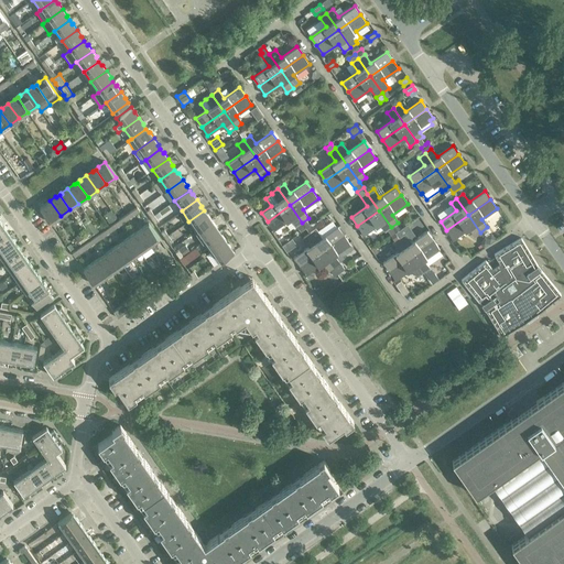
[(61,216),(50,201),(41,207),(43,210),(42,210),(51,223),(61,216)]
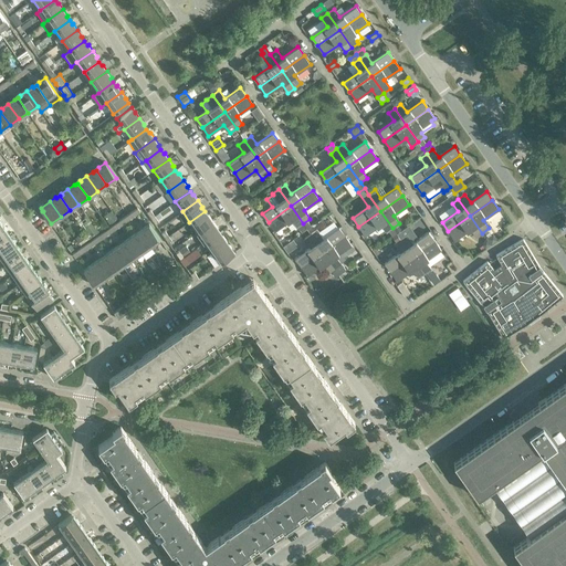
[(303,223),(291,206),(269,222),(275,231),(291,220),(296,228),(303,223)]
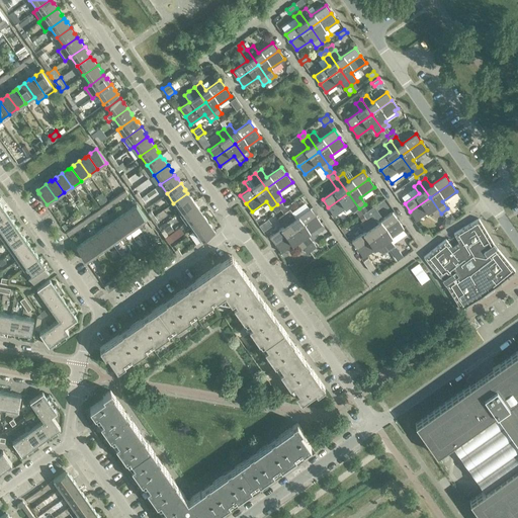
[(189,197),(187,193),(173,203),(180,212),(194,202),(190,196),(189,197)]
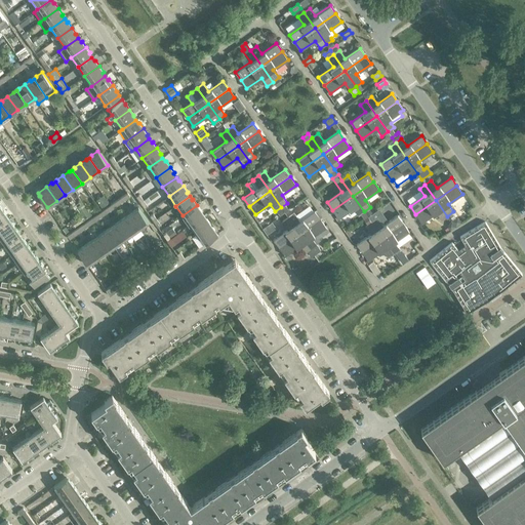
[(364,211),(353,196),(332,210),(338,218),(353,208),(358,215),(364,211)]
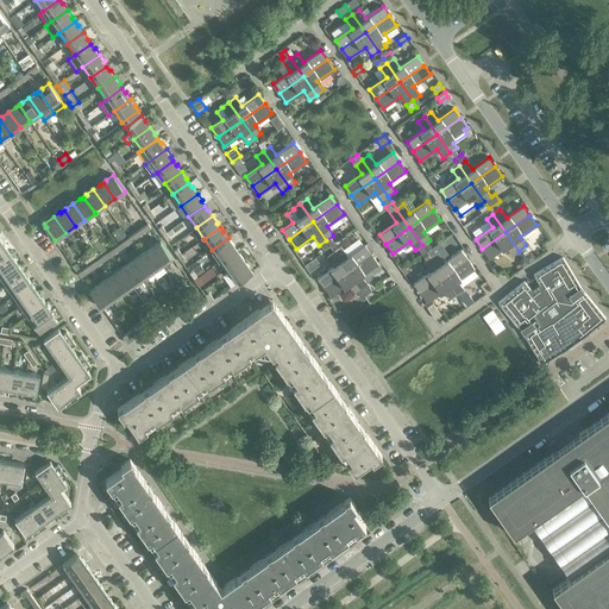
[(113,234),(120,244),(127,238),(121,228),(113,234)]
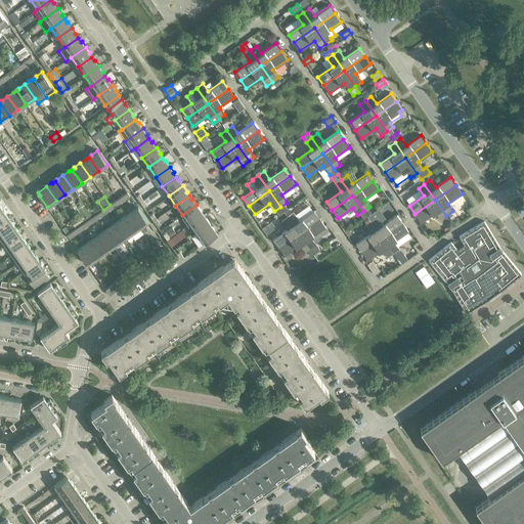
[(446,216),(435,200),(415,214),(421,222),(435,212),(440,220),(446,216)]
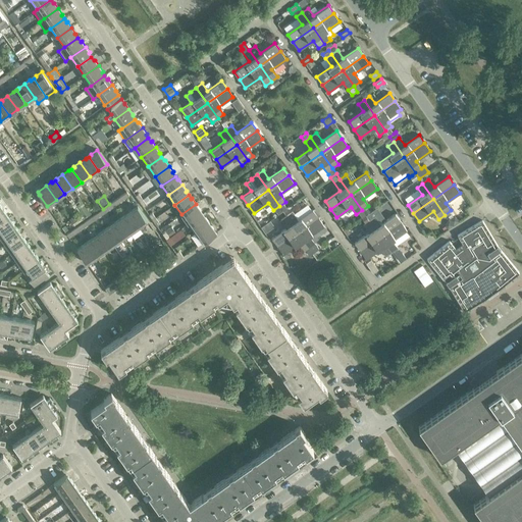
[(200,210),(196,204),(181,214),(189,223),(202,214),(199,210),(200,210)]
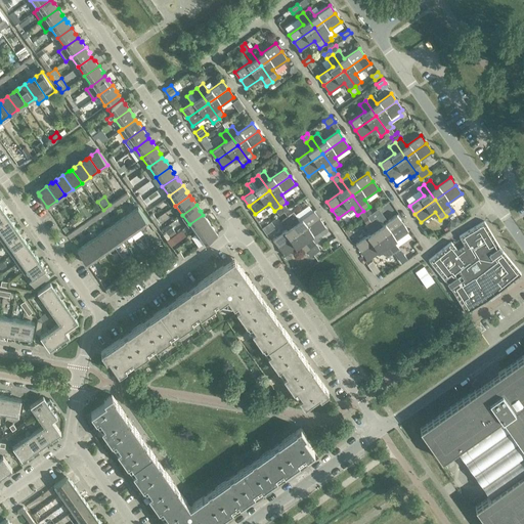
[(132,213),(129,215),(139,228),(147,222),(137,208),(131,212),(132,213)]
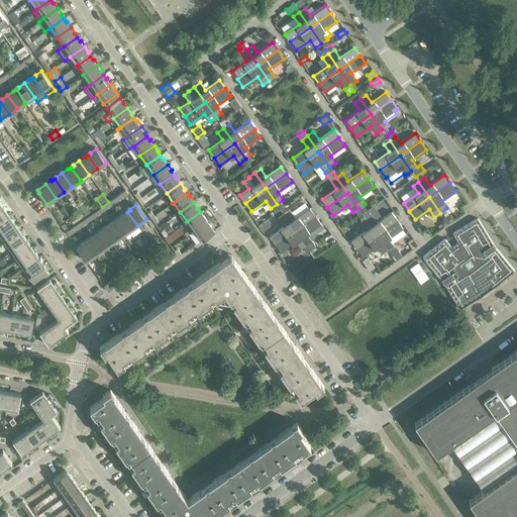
[(374,206),(363,214),(366,219),(377,234),(397,220),(392,212),(383,218),(374,206)]
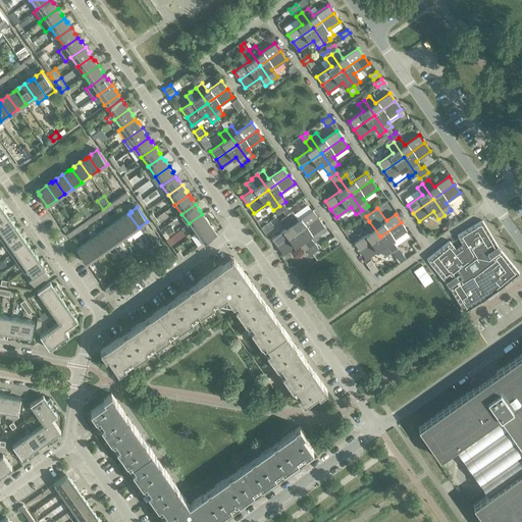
[(293,212),(286,216),(298,232),(318,218),(313,210),(298,220),(293,212)]
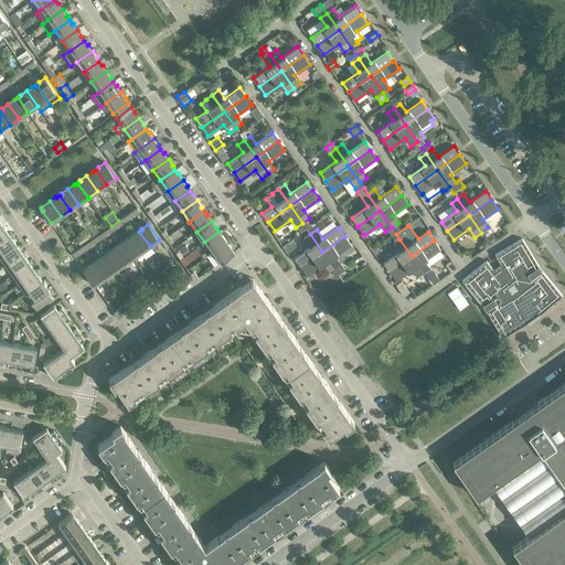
[(150,246),(139,232),(137,234),(136,233),(129,237),(140,253),(150,246)]
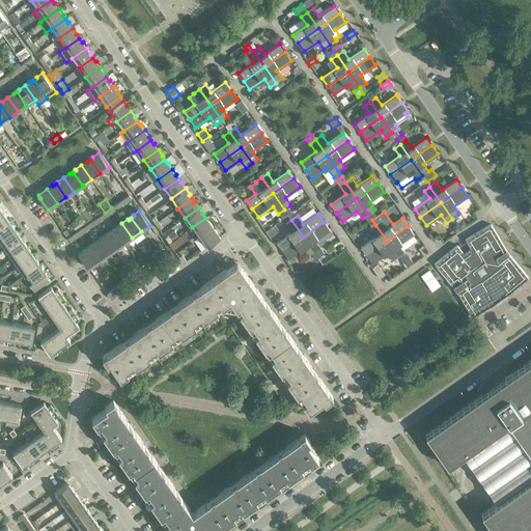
[(208,222),(205,218),(192,227),(198,238),(213,227),(208,221),(208,222)]
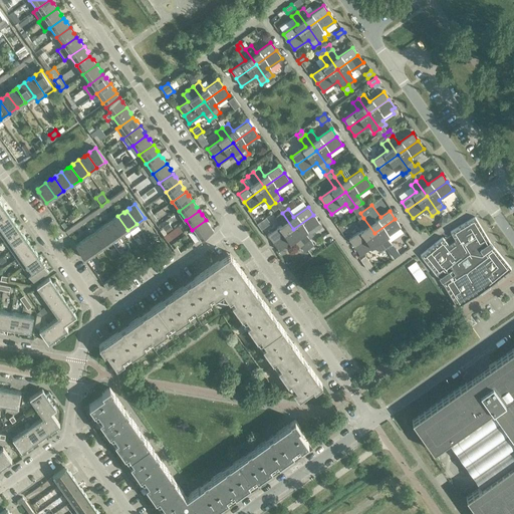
[(67,216),(72,223),(77,219),(72,213),(67,216)]
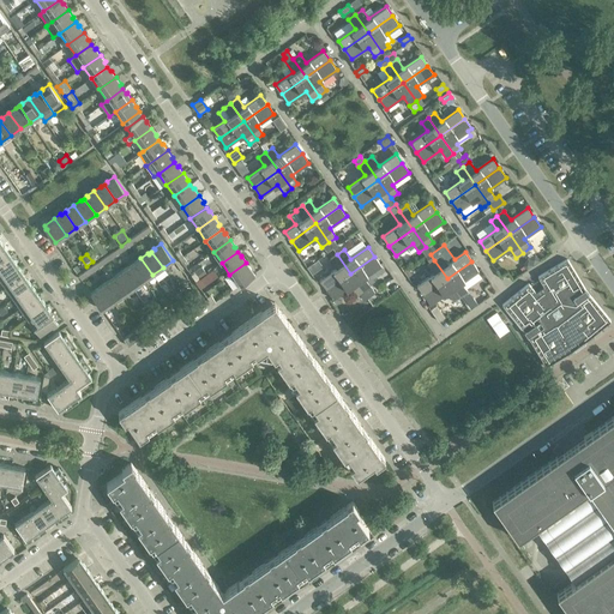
[(350,274),(337,254),(330,259),(337,269),(319,281),(326,290),(350,274)]
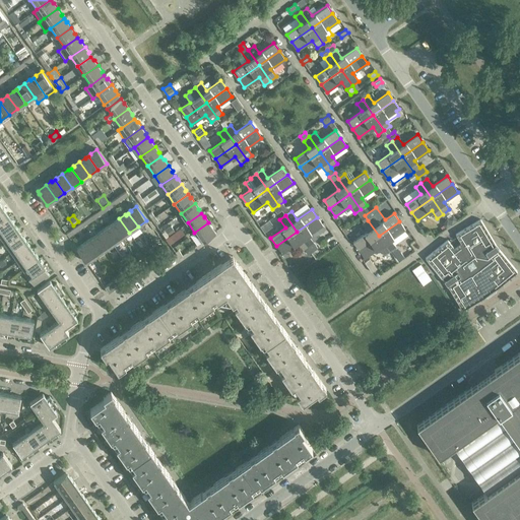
[(450,217),(447,219),(451,224),(456,221),(452,216),(450,217)]
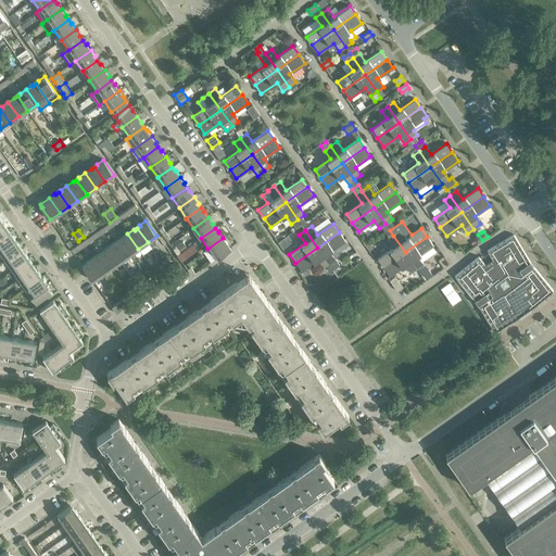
[(11,237),(8,232),(0,238),(0,251),(15,240),(12,236),(11,237)]
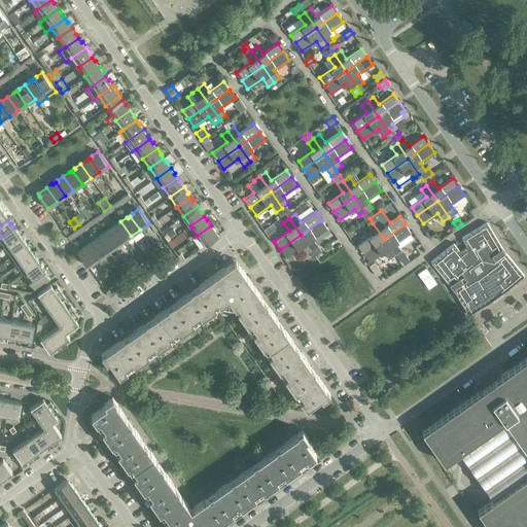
[(327,227),(321,220),(301,235),(312,250),(318,246),(312,238),(327,227)]
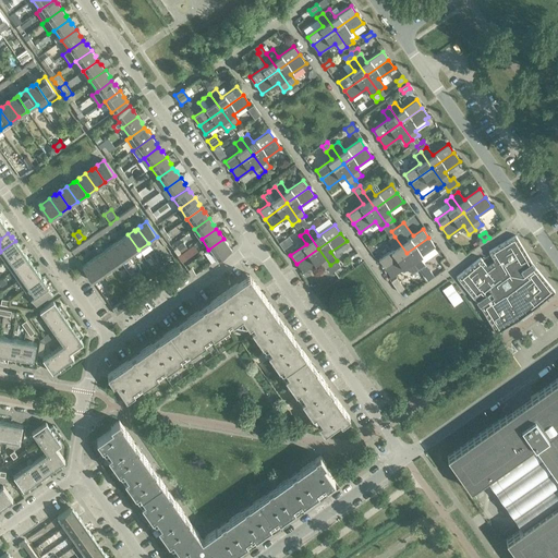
[(138,250),(128,234),(122,239),(122,240),(120,242),(130,256),(138,250)]
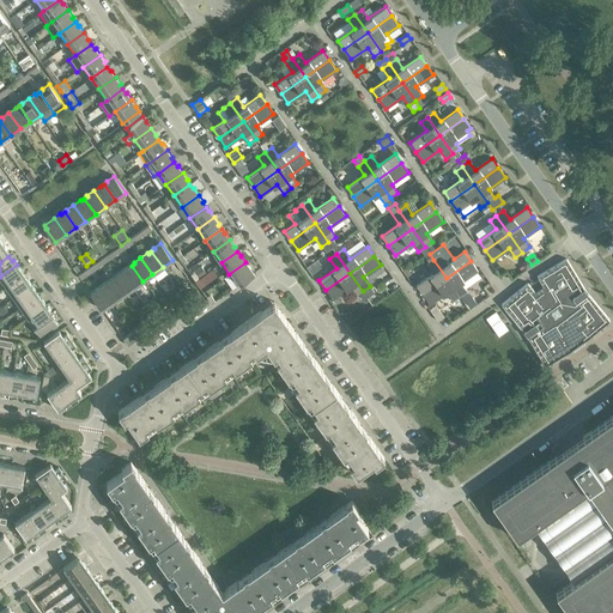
[(584,289),(566,259),(536,277),(545,289),(536,295),(528,283),(502,304),(523,332),(527,337),(545,366),(574,349),(572,345),(581,339),(583,341),(610,320),(588,293),(584,289)]
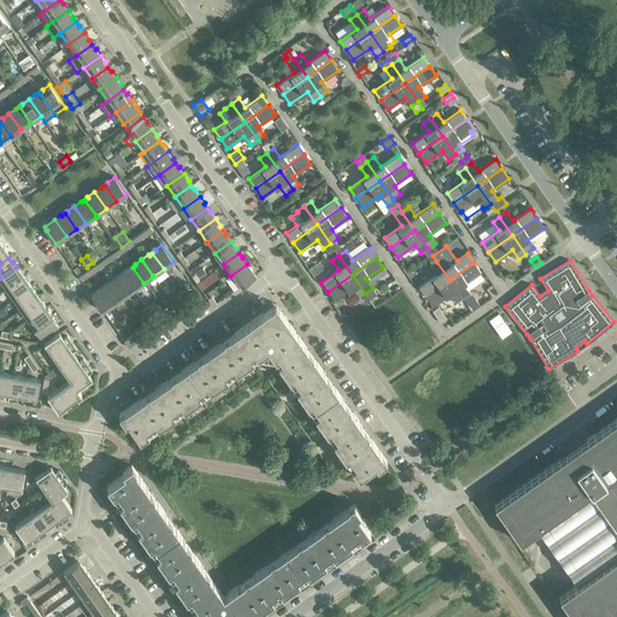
[(530,260),(524,265),(529,271),(535,266),(530,260)]
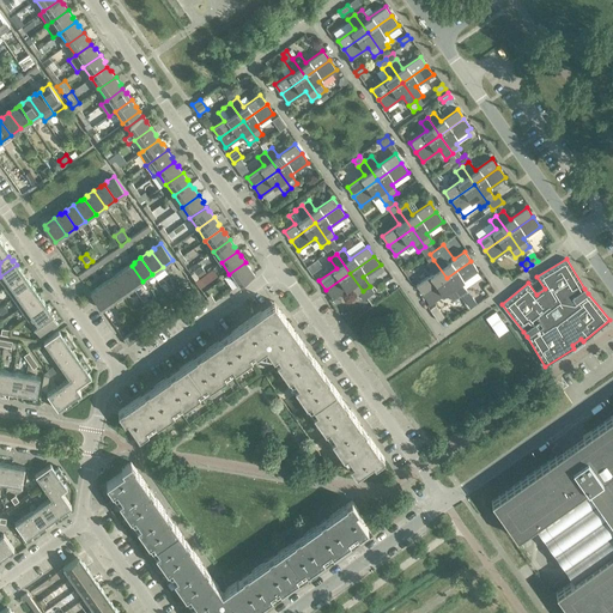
[(447,278),(434,260),(430,262),(426,265),(434,273),(416,285),(423,295),(447,278)]
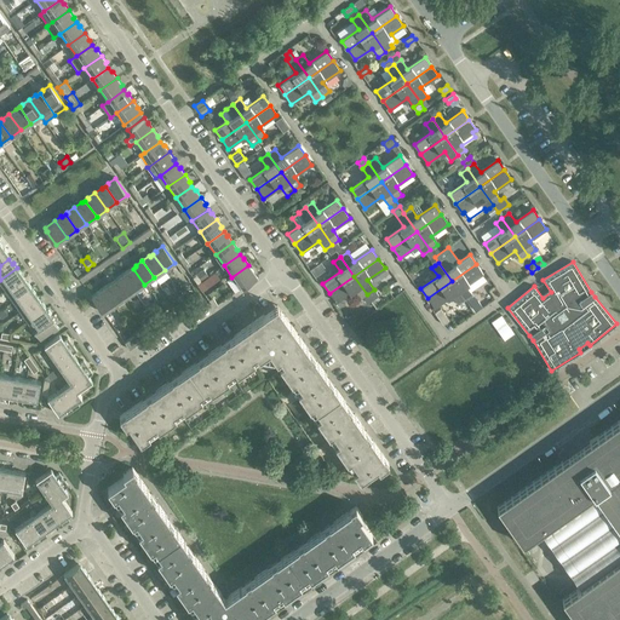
[(483,274),(476,264),(452,281),(465,299),(472,294),(466,286),(483,274)]
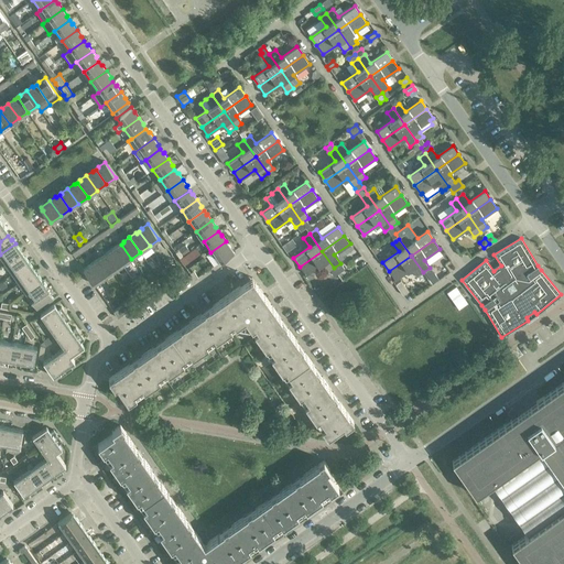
[(230,247),(226,241),(210,252),(218,262),(232,252),(230,248),(230,247)]
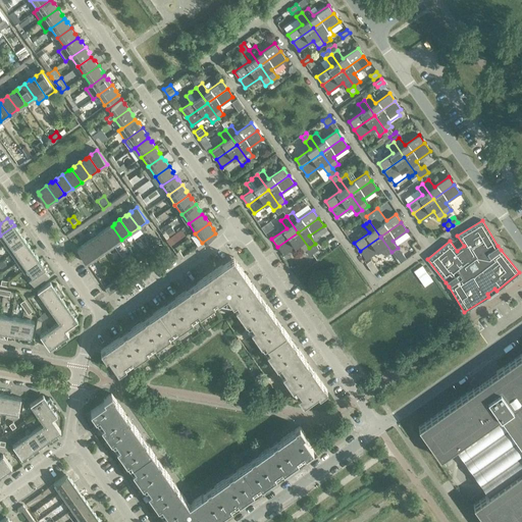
[(18,230),(14,225),(0,236),(0,239),(5,246),(19,236),(16,231),(18,230)]
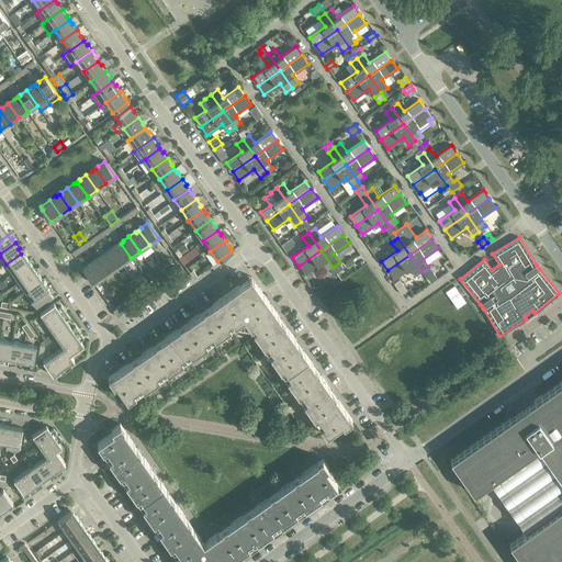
[(131,258),(121,244),(117,245),(116,245),(111,249),(122,263),(131,258)]
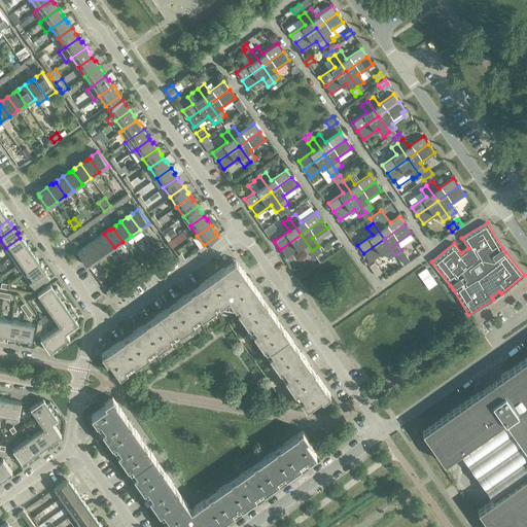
[(173,230),(168,233),(171,239),(177,235),(173,230)]
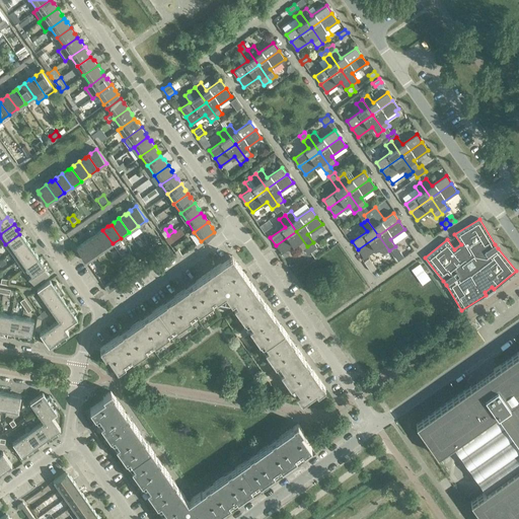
[(113,243),(102,230),(96,234),(96,235),(94,236),(103,249),(113,243)]
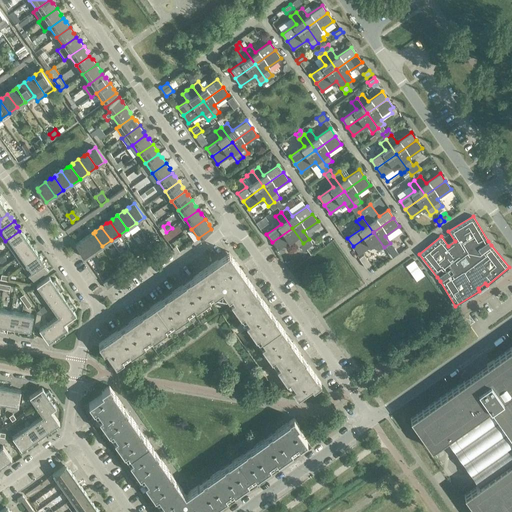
[(174,227),(167,232),(170,237),(178,232),(174,227)]
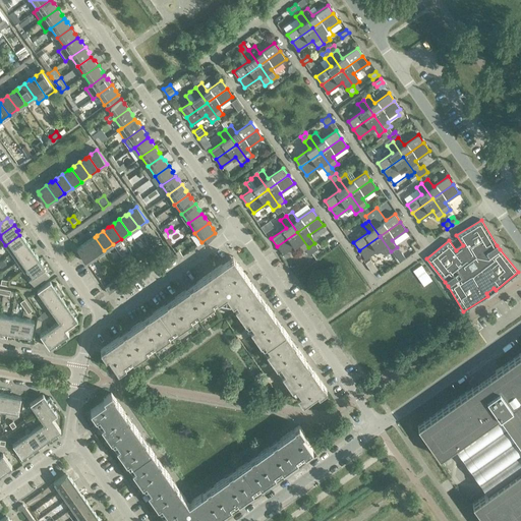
[(308,247),(297,232),(277,246),(283,254),(297,244),(302,251),(308,247)]
